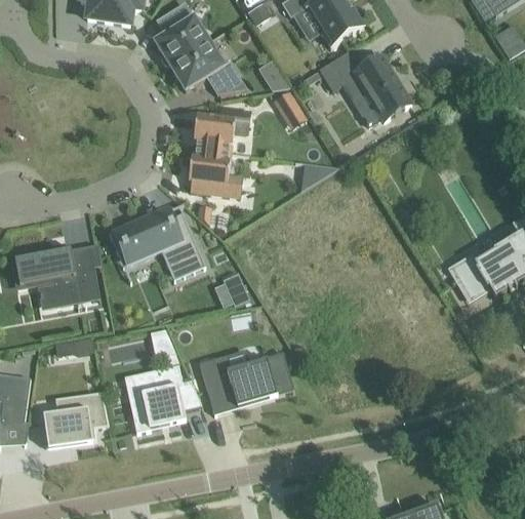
[(81,0),(89,2),(87,17),(130,24),(132,8),(142,9),(143,0),(81,0)]
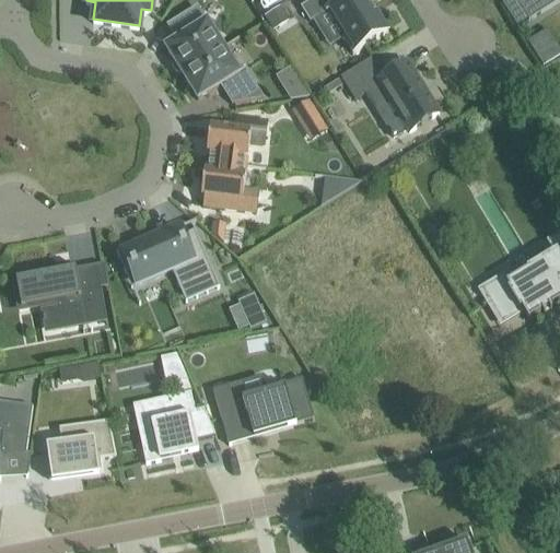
[(311,19),(327,8),(330,7),(346,32),(342,33),(353,50),(388,28),(370,0),(304,0),(301,2),(311,19)]
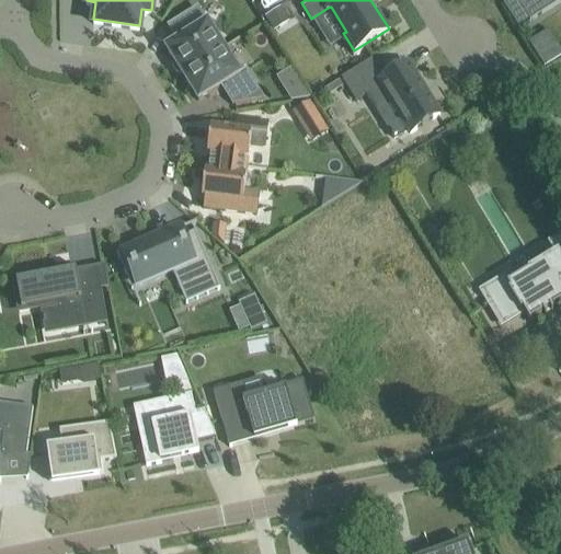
[(519,0),(530,16),(554,0),(519,0)]
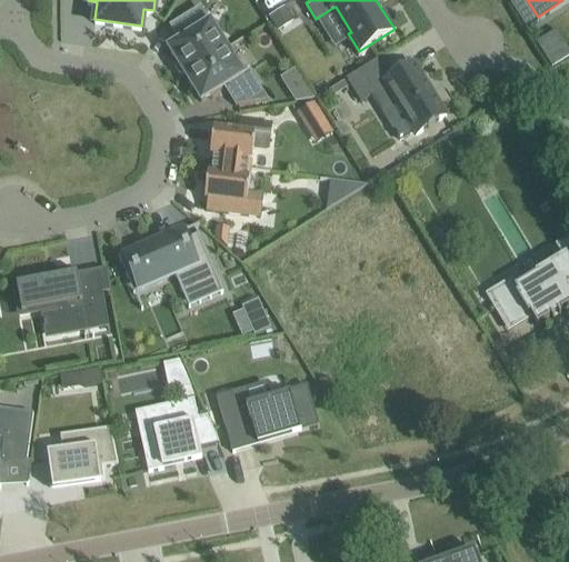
[(178,33),(169,44),(176,56),(175,61),(179,69),(185,70),(186,71),(227,46),(200,3),(171,22),(178,33)]
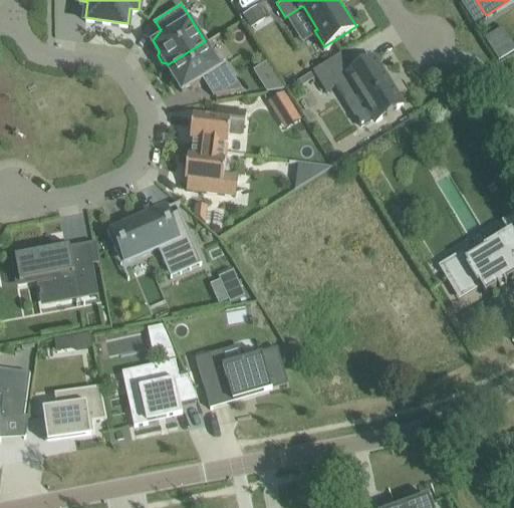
[(255,3),(244,10),(251,21),(262,13),(255,3)]
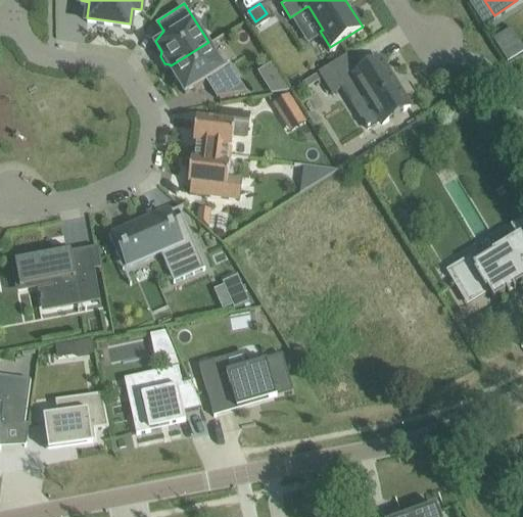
[(522,43),(511,24),(491,36),(506,59),(522,48),(522,43)]
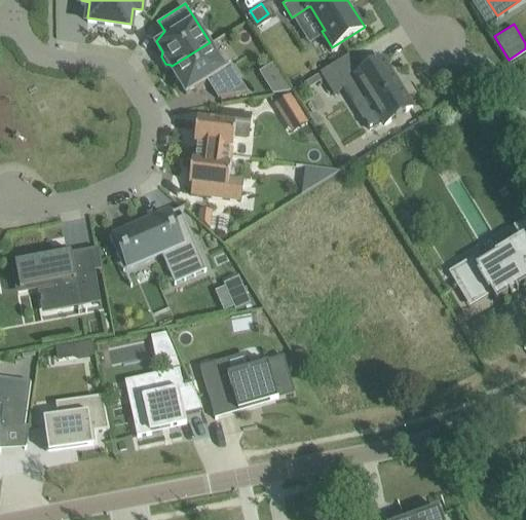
[(210,42),(172,66),(186,90),(213,85),(218,95),(249,88),(231,61),(224,65),(210,42)]
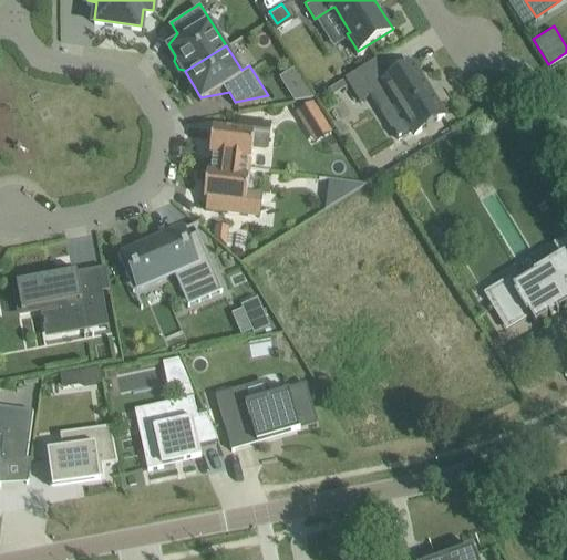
[(378,54),(344,75),(359,97),(371,91),(381,107),(395,99),(415,131),(426,123),(433,120),(433,118),(445,112),(413,61),(401,69),(401,68),(395,71),(395,72),(391,75),(378,54)]
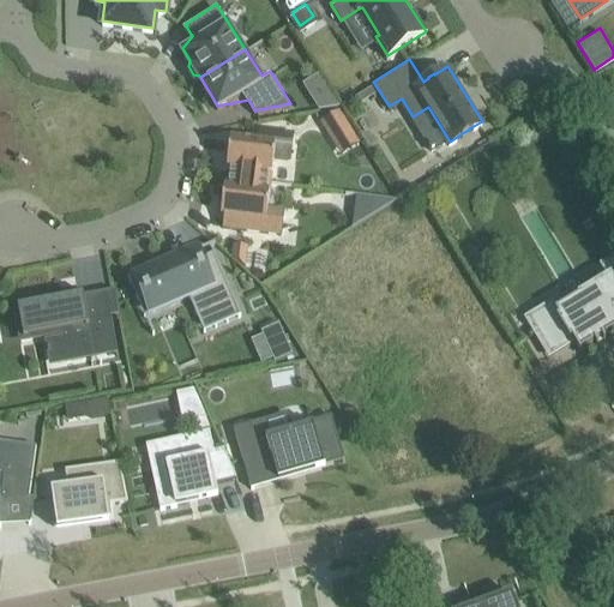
[(331,89),(315,98),(320,106),(339,103),(331,89)]
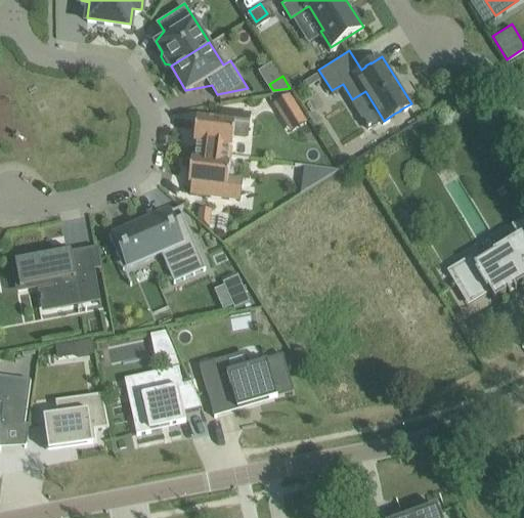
[(289,91),(275,100),(285,116),(299,106),(289,91)]
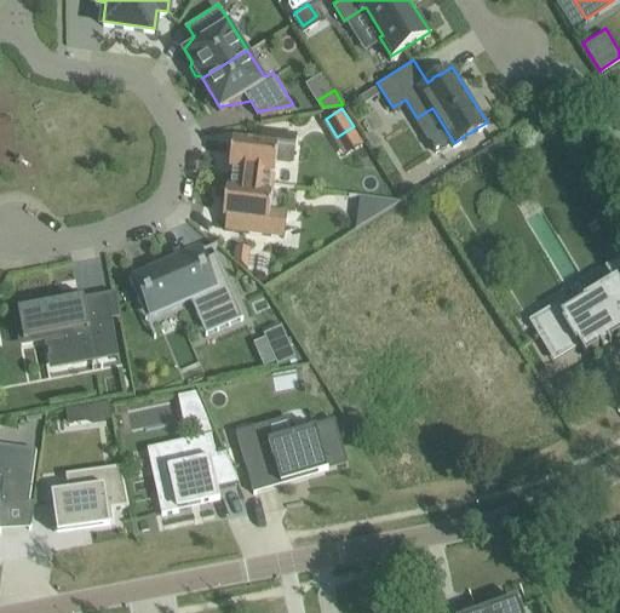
[(233,136),(229,166),(233,166),(233,168),(231,176),(274,181),(276,154),(293,156),(297,132),(263,129),(262,139),(233,136)]
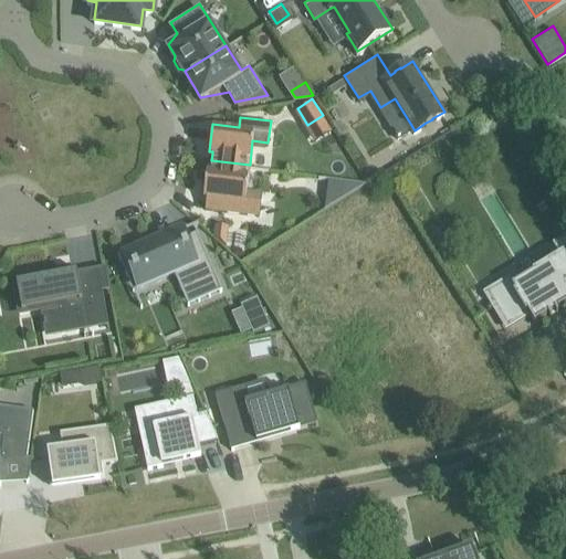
[(207,168),(203,196),(207,196),(207,199),(206,206),(259,212),(262,190),(247,189),(250,165),(211,160),(210,169),(207,168)]
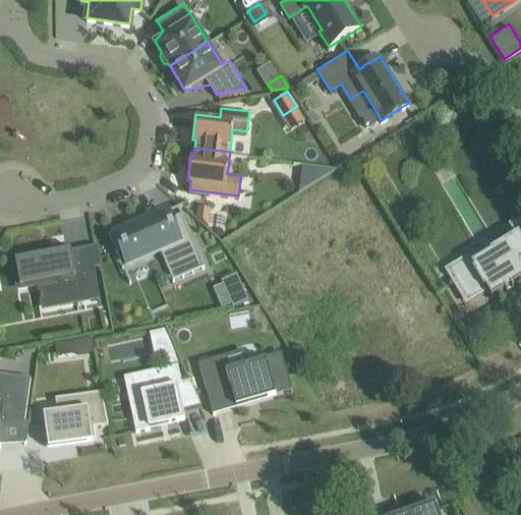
[(317,163),(315,179),(338,165),(317,163)]
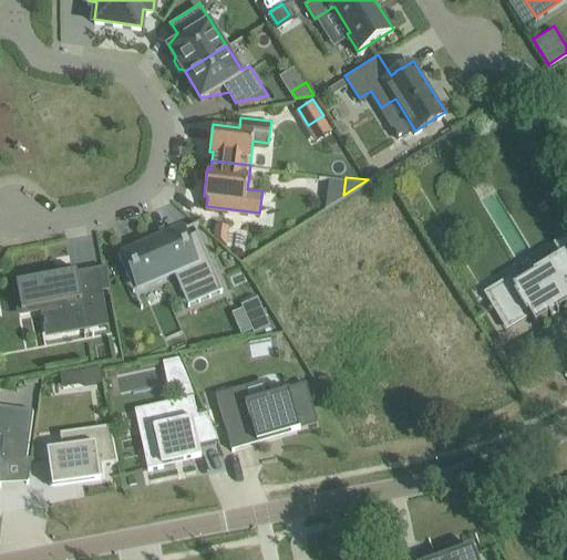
[(216,223),(215,235),(226,245),(228,224),(216,223)]
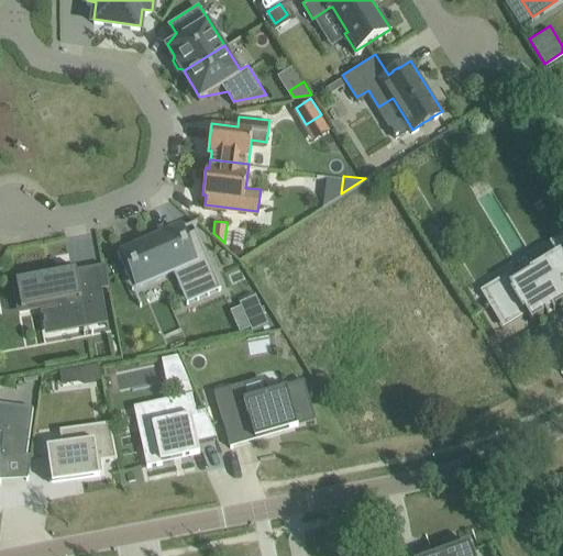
[(173,267),(180,285),(214,269),(196,228),(180,235),(177,226),(161,234),(159,231),(118,249),(127,270),(133,268),(139,281),(173,267)]
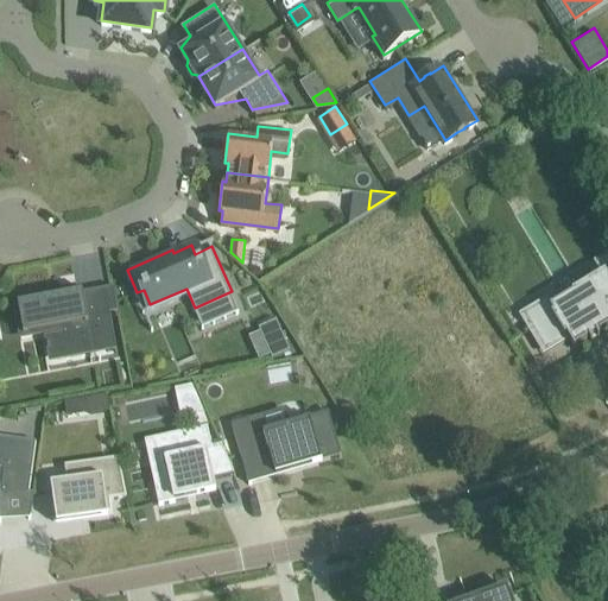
[(258,253),(247,264),(259,273),(268,263),(258,253)]
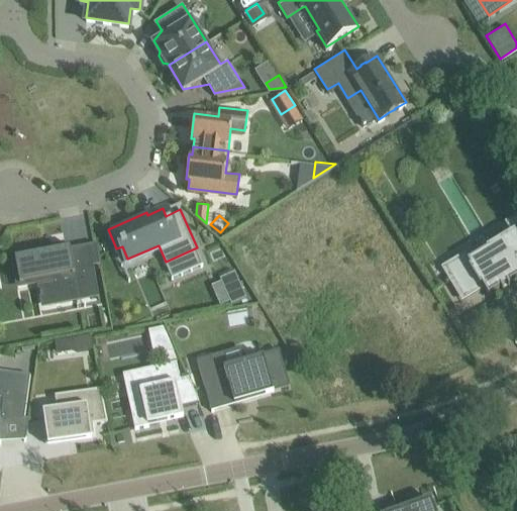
[(464,252),(445,264),(462,293),(482,282),(488,293),(508,281),(516,275),(516,234),(515,235),(513,231),(468,258),(464,252)]
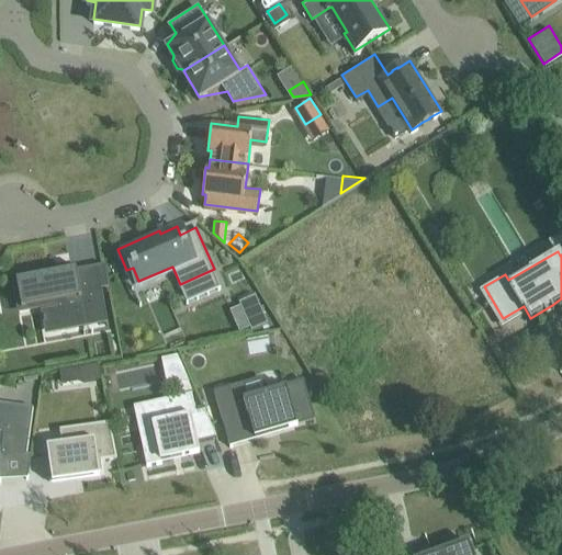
[(104,319),(108,319),(101,284),(76,289),(70,261),(51,264),(51,263),(10,271),(12,282),(14,281),(19,304),(49,298),(49,304),(56,303),(60,325),(104,317),(104,319)]
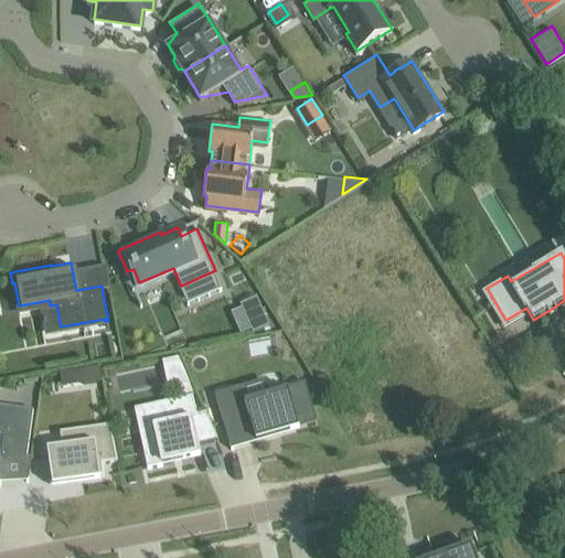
[(257,292),(240,300),(245,312),(263,306),(257,292)]
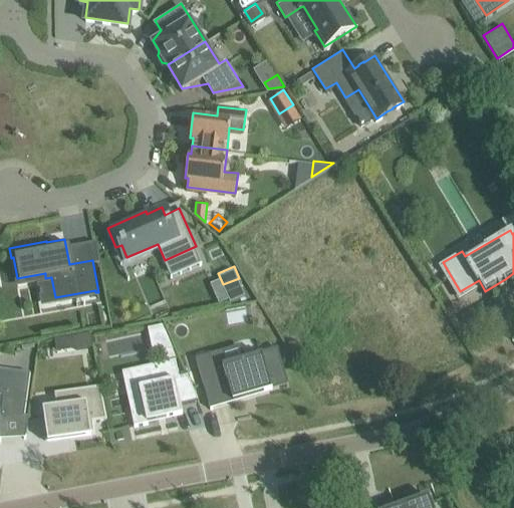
[(91,331),(74,333),(76,345),(92,343),(91,331)]
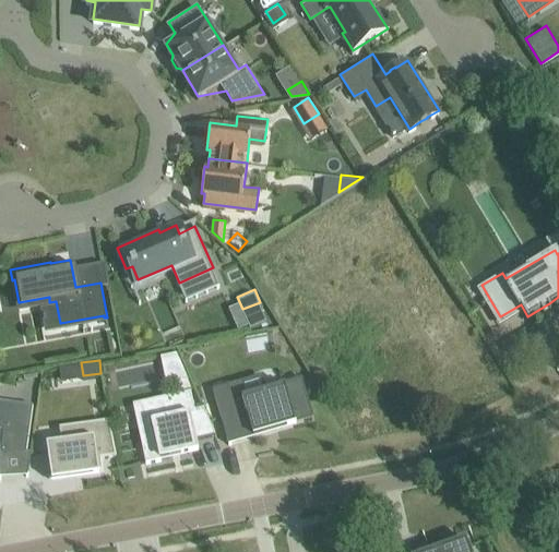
[(188,374),(175,378),(177,387),(191,384),(188,374)]
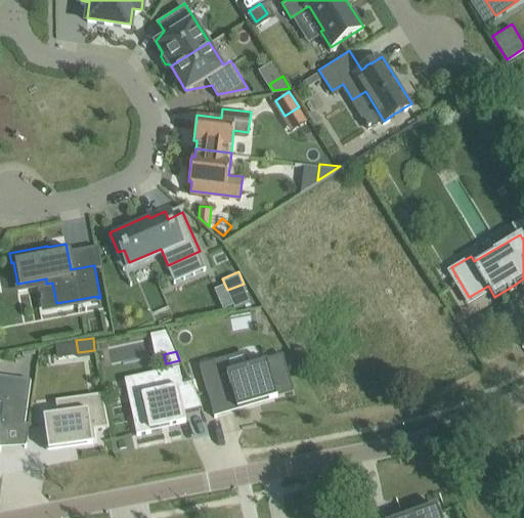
[(202,361),(200,362),(208,390),(222,385),(230,383),(232,390),(236,403),(236,402),(247,400),(273,392),(274,392),(275,394),(277,394),(294,389),(282,351),(264,356),(265,359),(228,370),(225,359),(203,365),(202,361)]
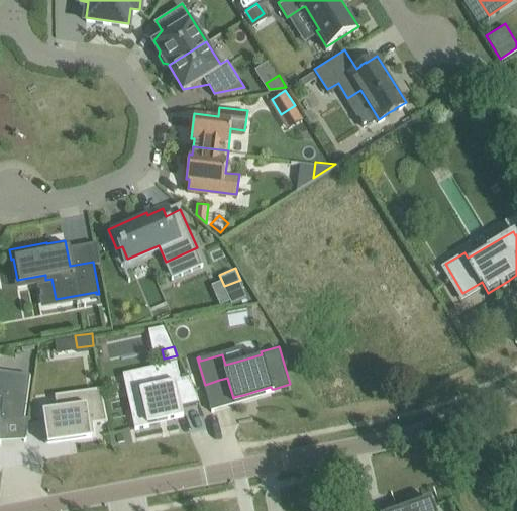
[(134,425),(156,421),(153,409),(199,399),(188,375),(176,377),(173,366),(129,375),(137,411),(132,412),(134,425)]
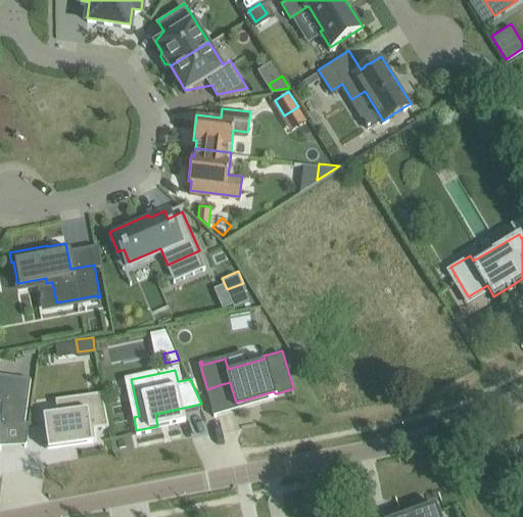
[(25,423),(31,376),(0,371),(0,448),(1,449),(0,425),(0,423),(4,424),(4,423),(25,423)]
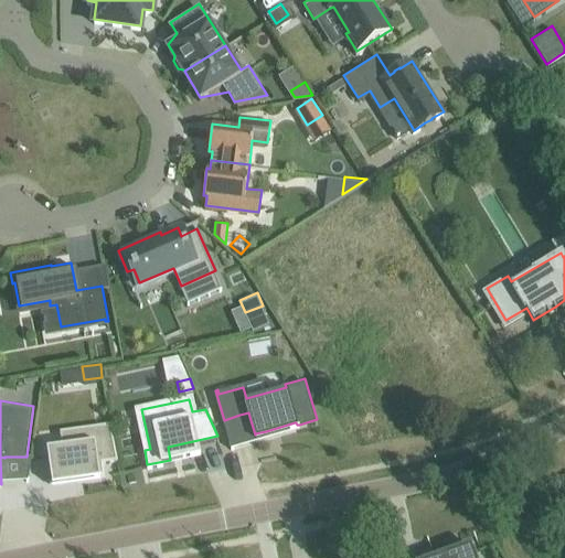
[(52,482),(100,475),(99,472),(105,471),(103,460),(117,458),(110,421),(74,426),(76,442),(48,447),(48,450),(45,450),(50,479),(52,479),(52,482)]
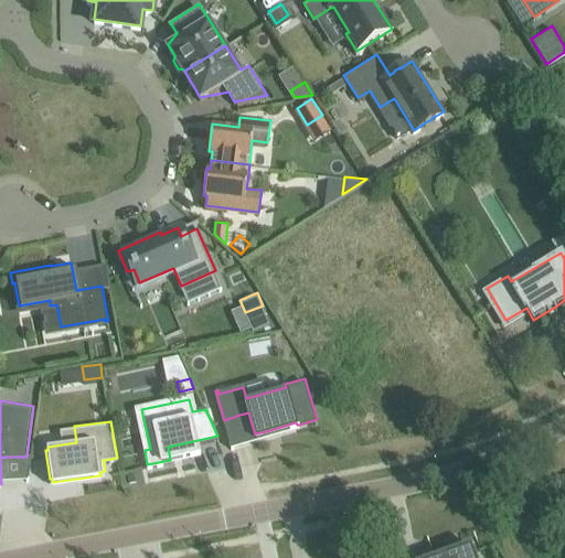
[(478,557),(473,547),(471,548),(469,543),(434,555),(435,557),(478,557)]
